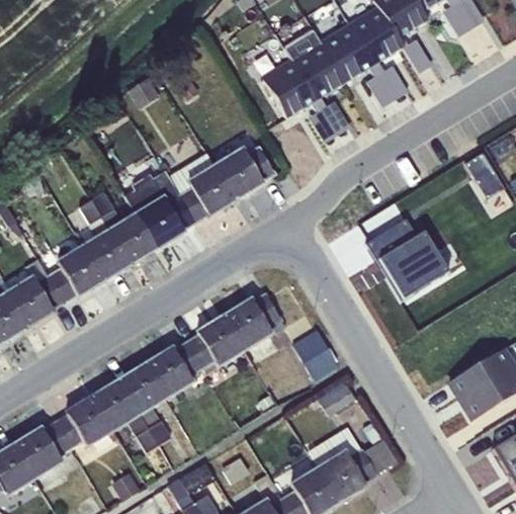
[(237,0),(244,11),(257,3),(255,0),(237,0)]
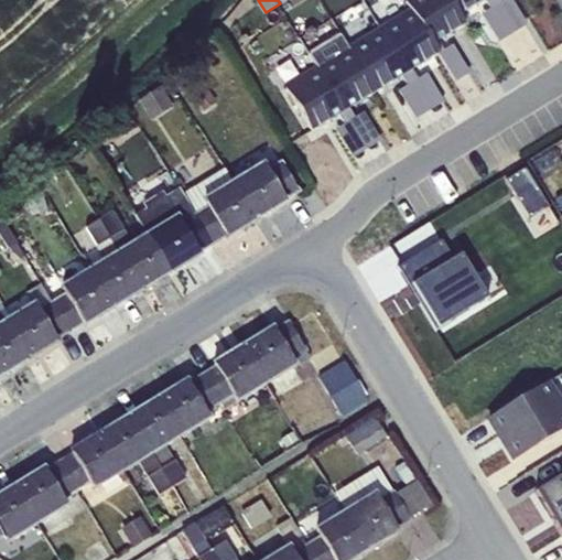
[(460,12),(452,0),(409,0),(412,7),(440,51),(444,47),(439,39),(465,21),(460,12)]
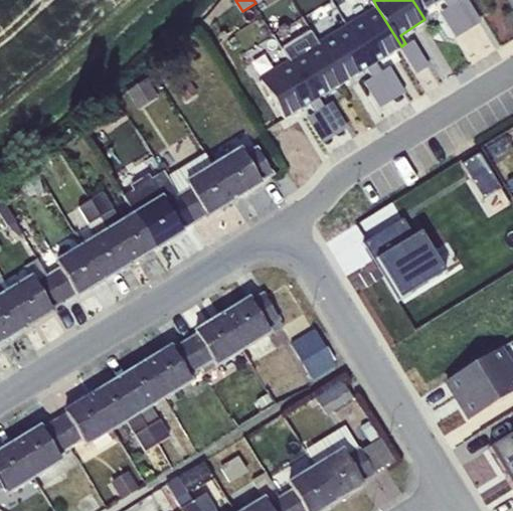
[(453,2),(452,0),(412,0),(419,11),(438,0),(445,0),(449,5),(453,2)]
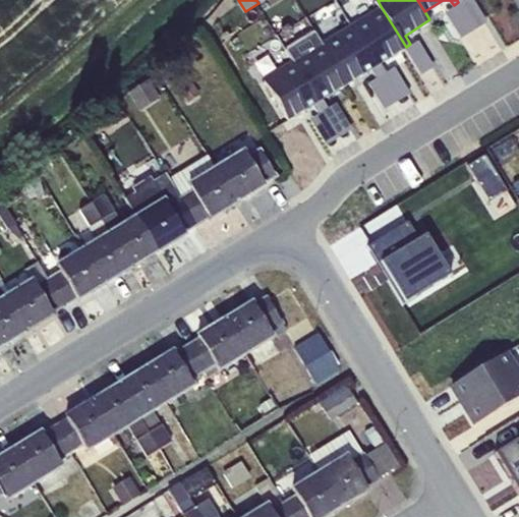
[(461,0),(458,2),(474,29),(487,20),(474,0),(461,0)]
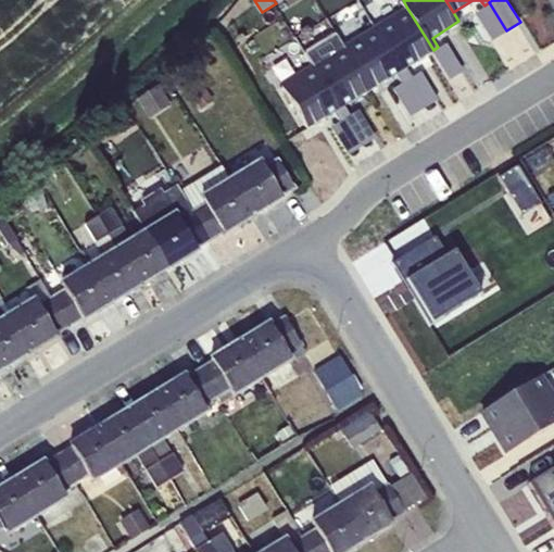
[(489,2),(485,5),(476,11),(492,39),(506,30),(489,2)]
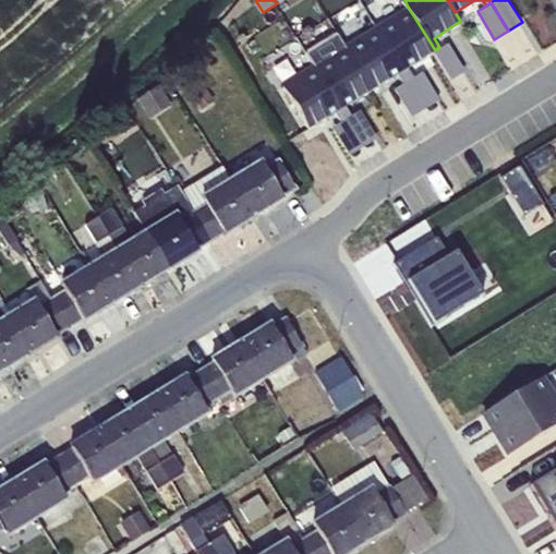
[(408,7),(376,25),(409,79),(414,75),(408,67),(435,50),(408,7)]
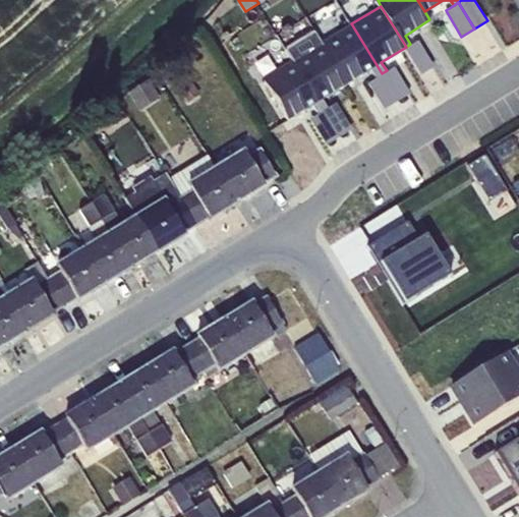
[(351,23),(322,42),(347,82),(371,68),(377,76),(382,73),(351,23)]
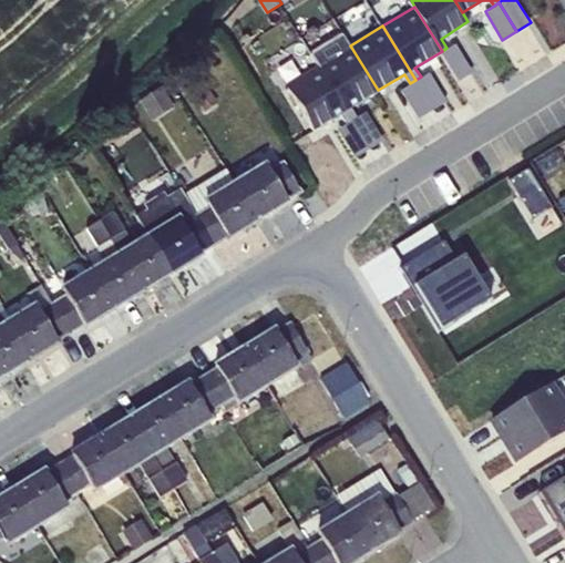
[(319,64),(350,45),(342,31),(311,50),(319,64)]
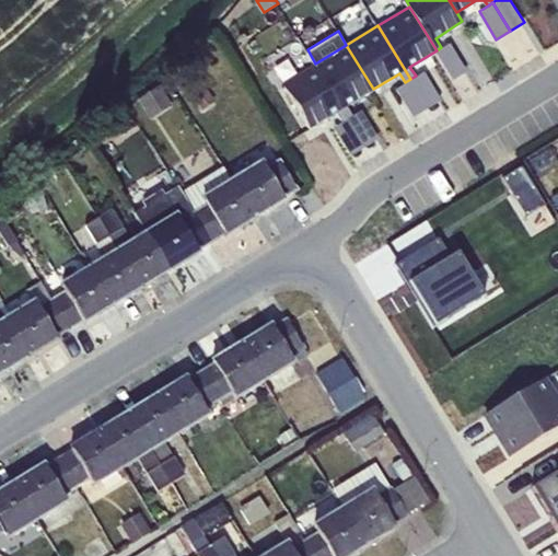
[(441,47),(437,50),(454,78),(467,70),(450,42),(441,47)]
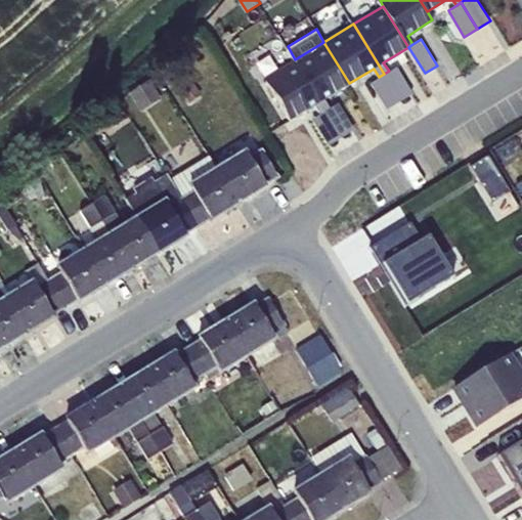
[(323,42),(295,59),(325,110),(331,106),(324,98),(349,83),(323,42)]
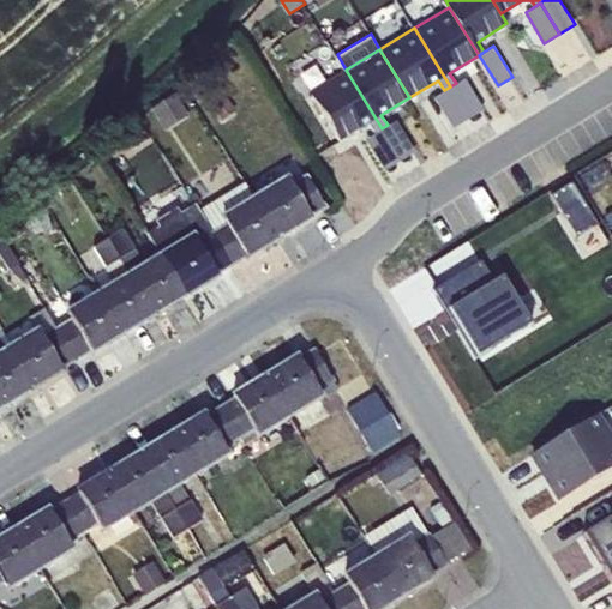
[(382,128),(346,70),(310,91),(340,140),(370,122),(376,132),(382,128)]
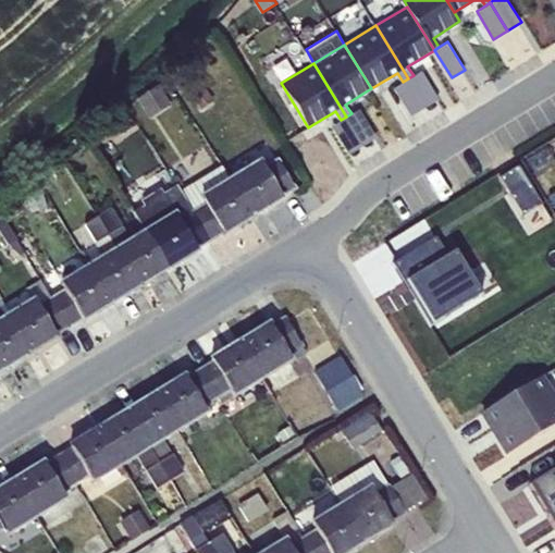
[(414,75),(408,78),(426,107),(439,98),(422,70),(414,75)]
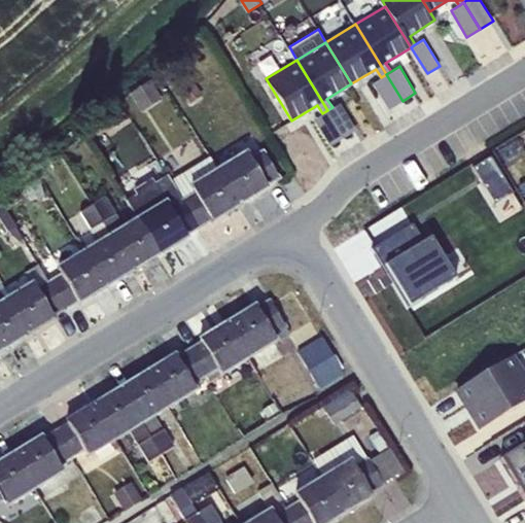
[(386,74),(381,77),(373,82),(389,109),(403,101),(386,74)]
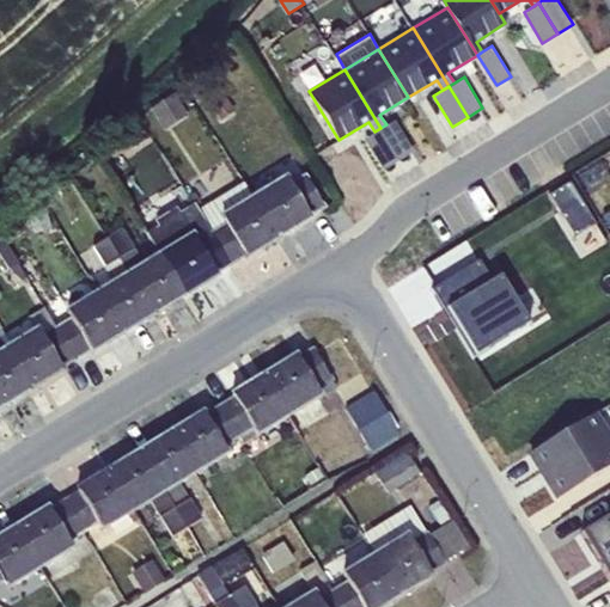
[(176,91),(153,108),(165,128),(189,112),(176,91)]
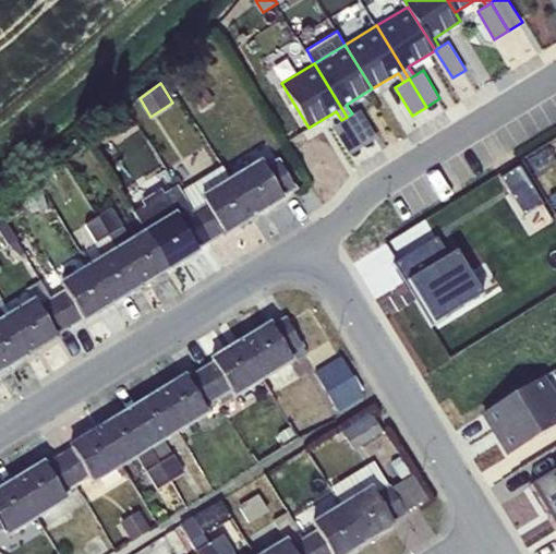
[(352,113),(347,117),(363,145),(377,136),(361,108),(352,113)]
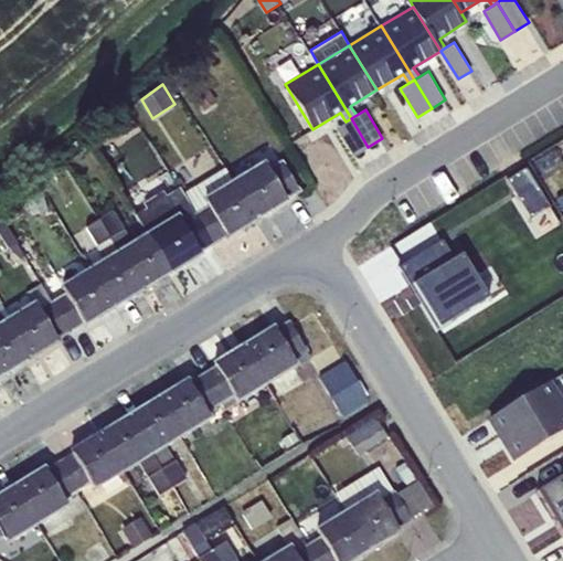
[(351,118),(346,122),(337,127),(354,156),(368,147),(351,118)]
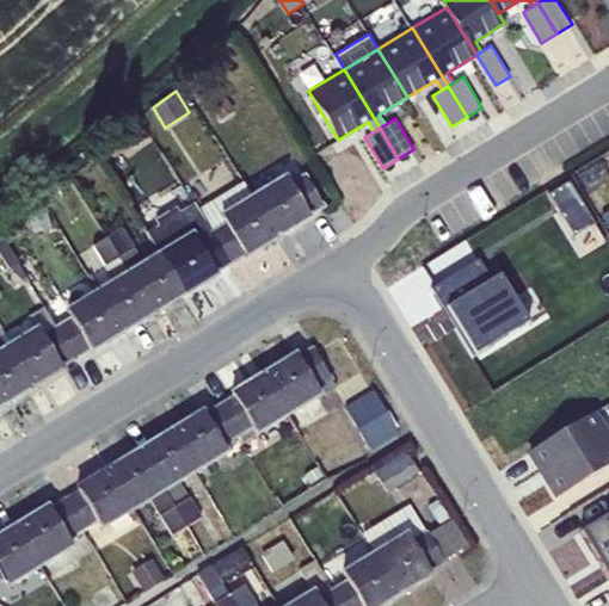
[(287,173),(252,193),(280,236),(311,216),(309,214),(325,204),(308,177),(309,177),(306,171),(290,181),(287,173)]
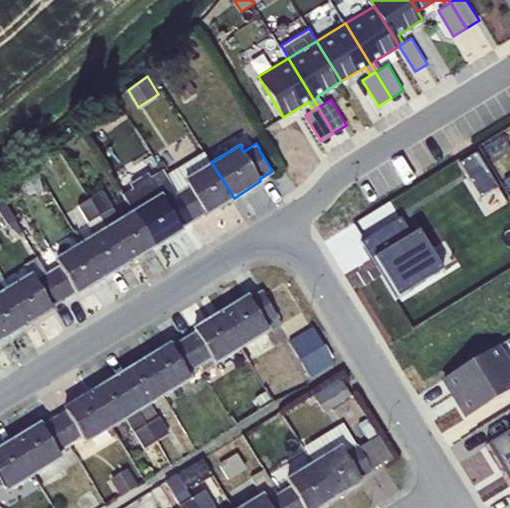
[(234,198),(211,162),(204,150),(165,173),(193,219),(205,211),(207,214),(234,198)]
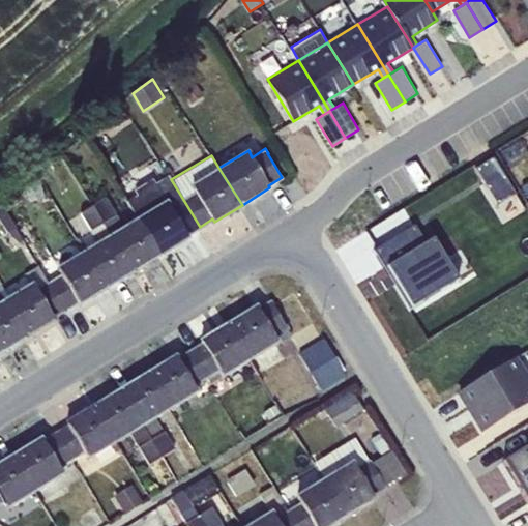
[(140,217),(159,256),(188,237),(187,235),(200,227),(169,176),(156,183),(153,179),(135,191),(138,195),(128,200),(140,217)]
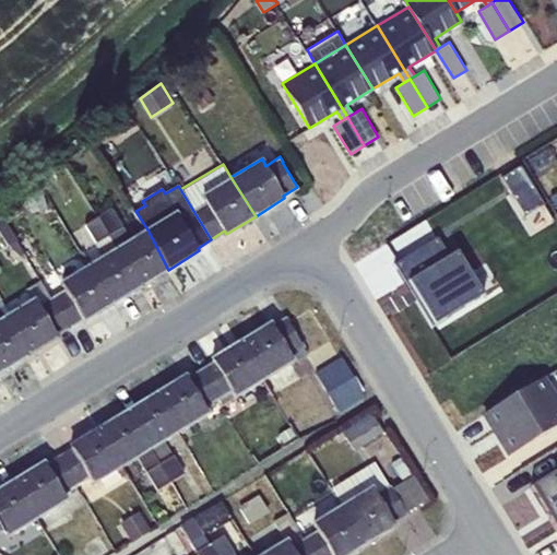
[(43,189),(25,193),(31,212),(47,208),(43,189)]
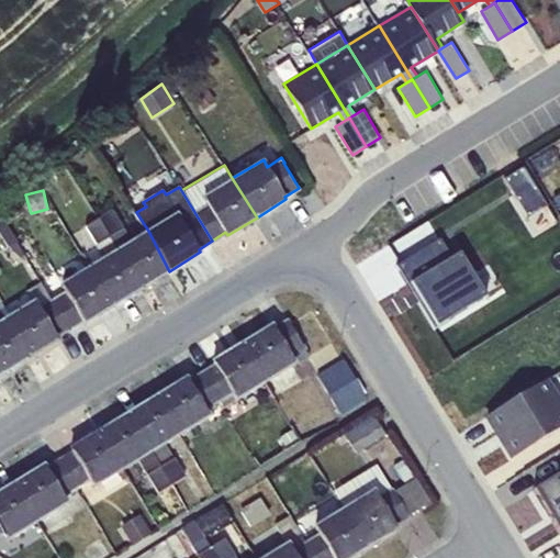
[(113,208),(99,216),(143,287),(169,271),(148,231),(133,241),(113,208)]
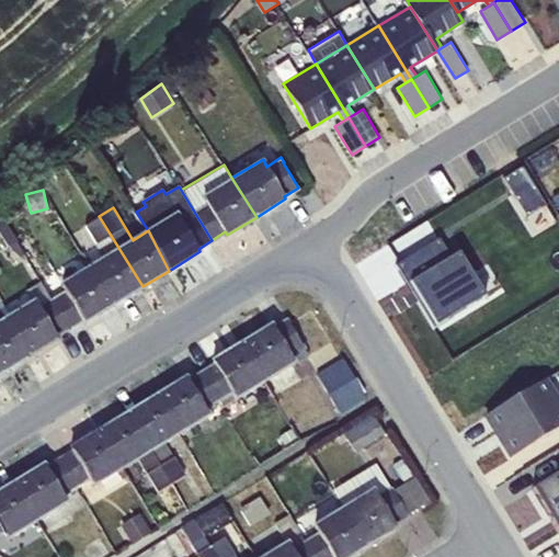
[(2,216),(0,217),(0,240),(4,248),(10,245),(21,257),(25,254),(2,216)]
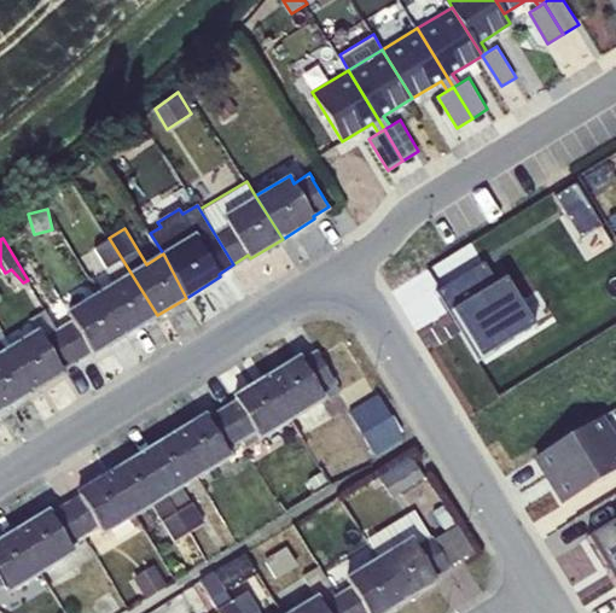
[(157,315),(109,238),(94,247),(115,281),(99,291),(128,333),(157,315)]
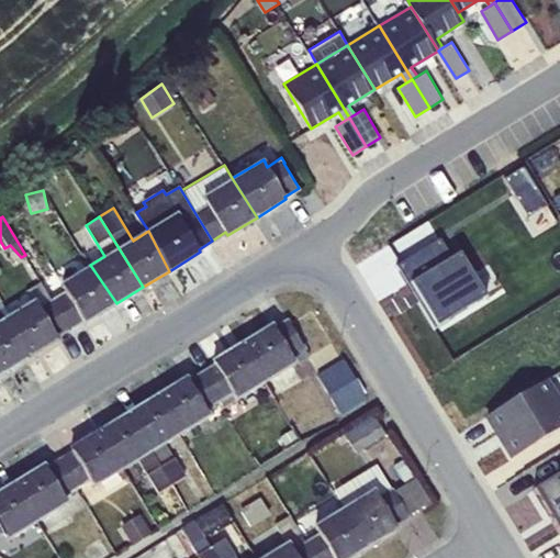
[(22,238),(19,241),(42,279),(48,276),(36,255),(38,254),(29,235),(26,233),(20,236),(22,238)]
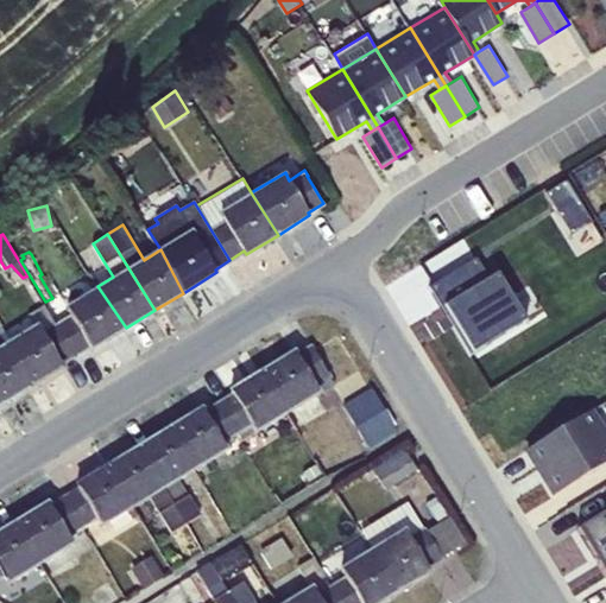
[(477,255),(429,285),(471,353),(526,318),(498,271),(490,277),(477,255)]
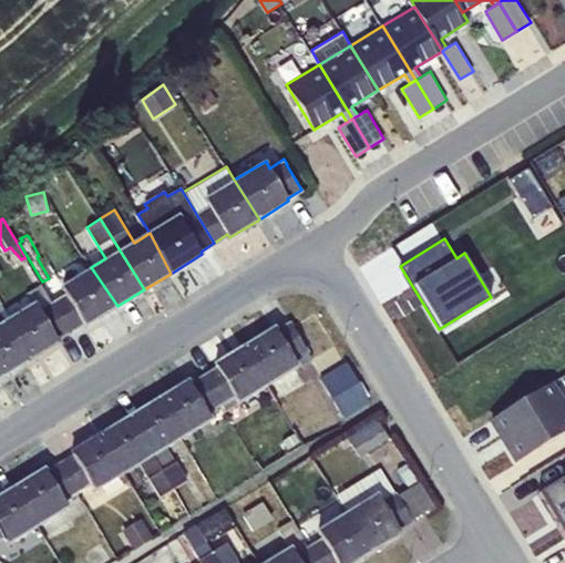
[(67,293),(52,302),(71,330),(84,323),(86,325),(117,306),(91,267),(61,286),(67,293)]
